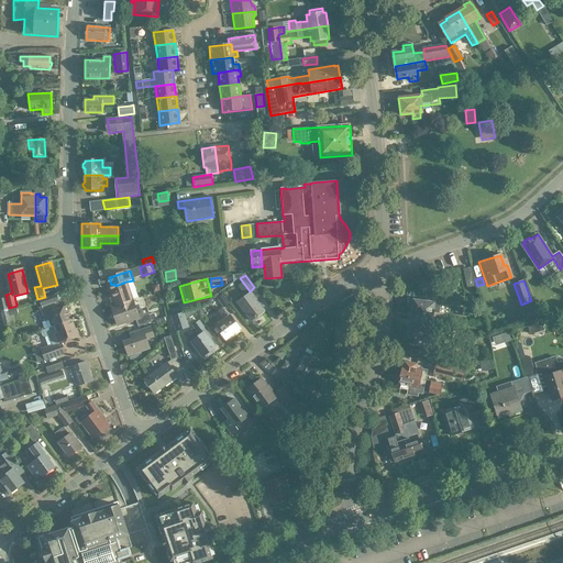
[(111,298),(114,307),(118,306),(133,300),(127,282),(116,286),(114,284),(111,285),(108,286),(112,297),(114,296),(114,297),(111,298)]
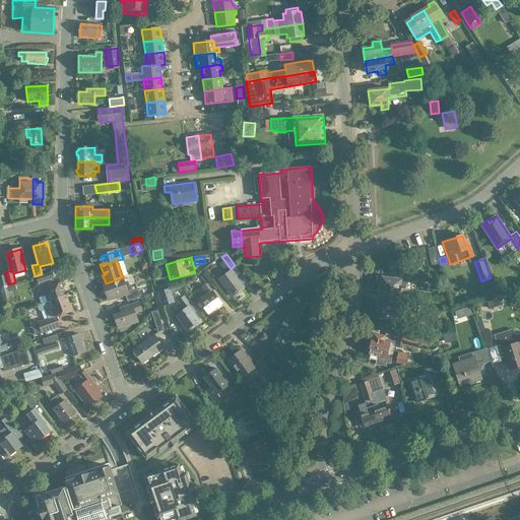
[(232,270),(218,280),(232,298),(245,287),(232,270)]
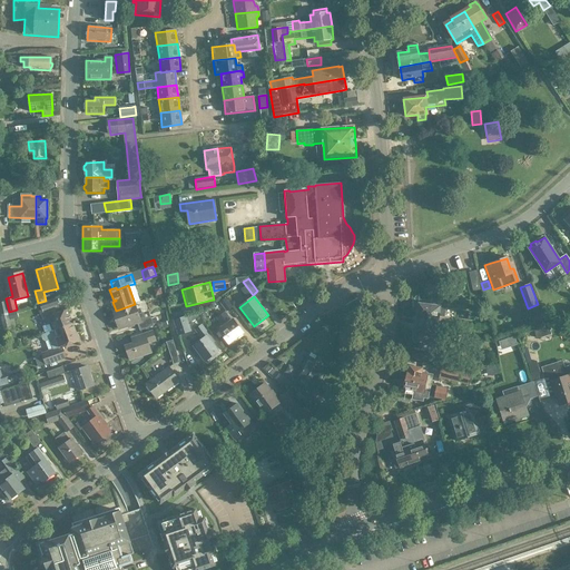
[(232,307),(225,298),(219,303),(226,312),(232,307)]
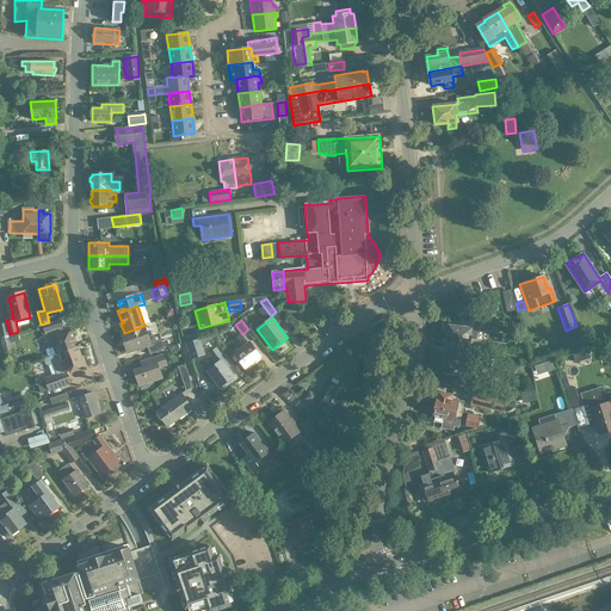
[(60,321),(44,326),(45,333),(62,327),(60,321)]
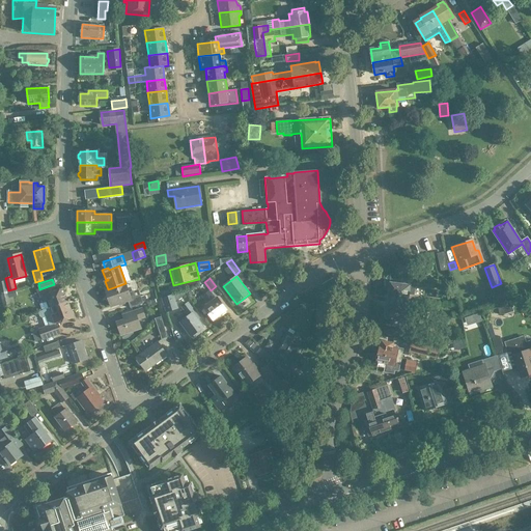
[(391,295),(390,300),(398,301),(397,304),(407,305),(408,296),(414,297),(415,289),(409,288),(409,287),(406,287),(407,281),(401,280),(400,286),(391,285),(391,286),(389,286),(388,292),(389,292),(389,295),(391,295)]
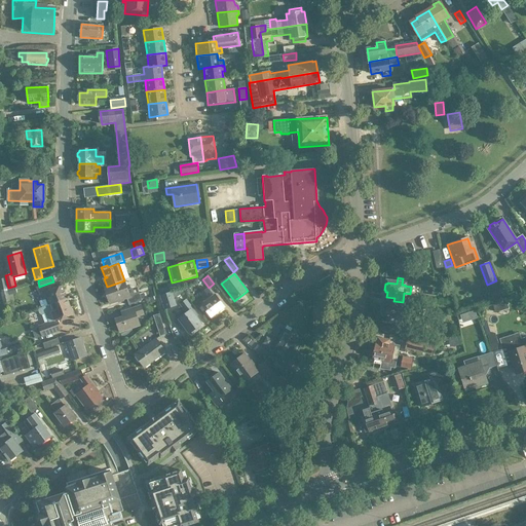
[(110,304),(126,299),(128,305),(142,301),(141,300),(145,298),(144,293),(139,295),(137,287),(127,291),(124,280),(110,286),(107,287),(104,287),(110,304)]
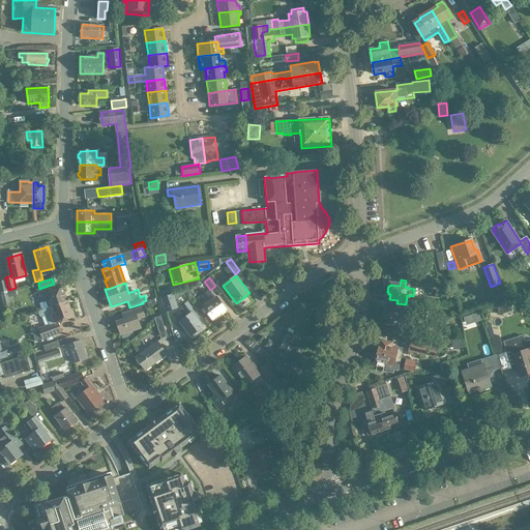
[(42,311),(67,301),(63,288),(39,297),(42,303),(40,303),(42,311)]
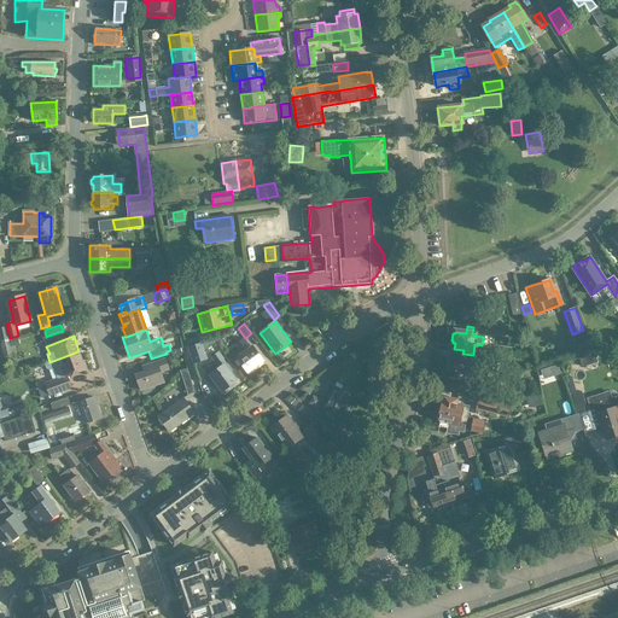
[(252,348),(251,349),(244,339),(235,345),(243,355),(238,359),(248,373),(263,361),(252,348)]
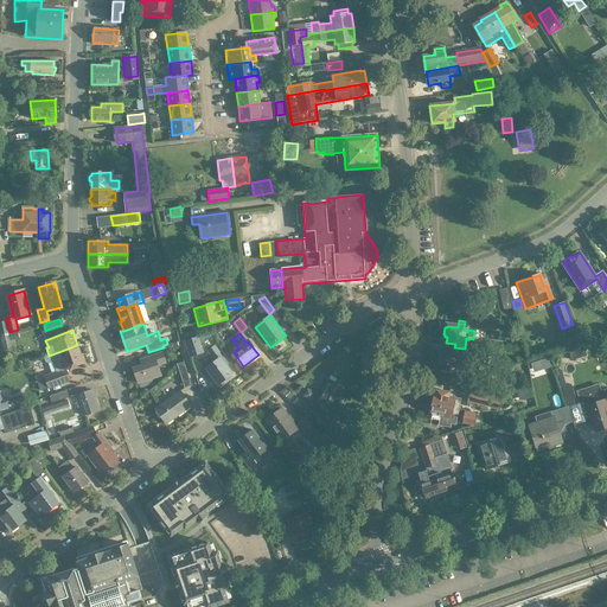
[(1,338),(4,351),(12,350),(8,336),(1,338)]
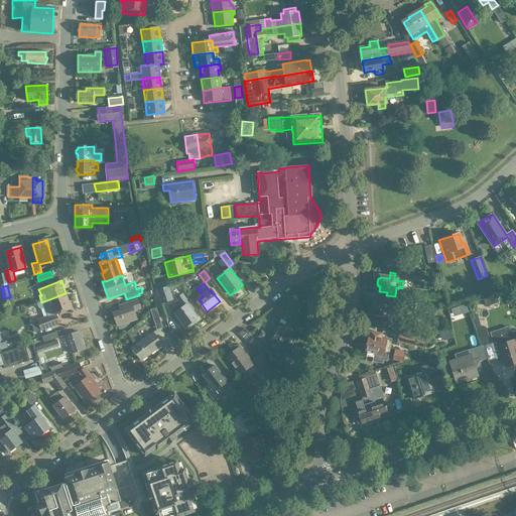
[(173,300),(168,286),(156,290),(161,304),(173,300)]
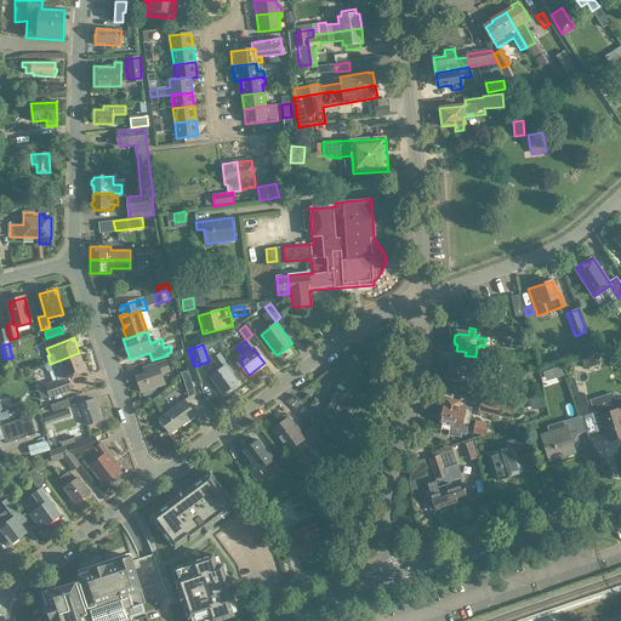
[(466,352),(456,351),(455,362),(454,362),(454,363),(451,363),(450,370),(453,370),(453,372),(473,375),(476,357),(465,355),(466,352)]
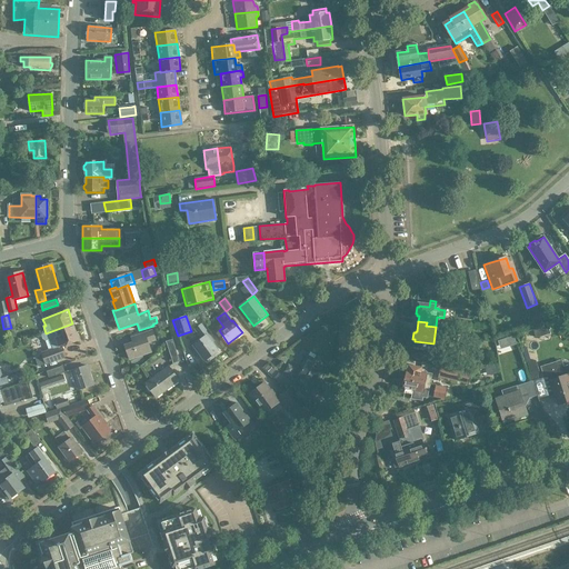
[(46,333),(41,335),(43,339),(46,341),(50,340),(53,349),(62,347),(79,340),(72,323),(46,333)]
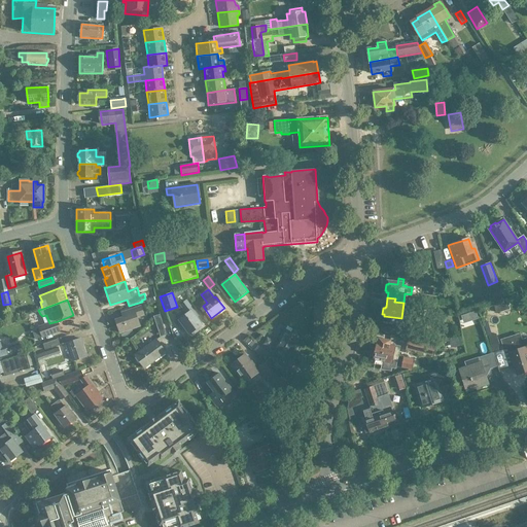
[(198,331),(196,329),(202,325),(196,318),(198,316),(186,301),(182,305),(188,313),(175,323),(181,331),(185,328),(189,334),(190,334),(192,336),(198,331)]
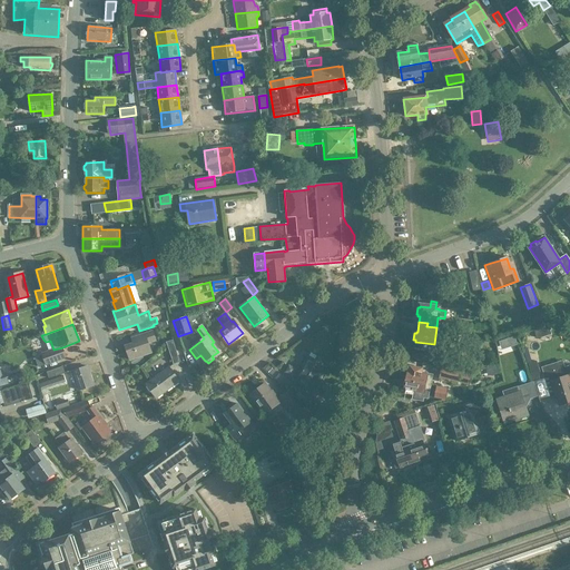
[(537,338),(542,336),(541,333),(550,331),(549,326),(541,328),(534,331),(537,338)]
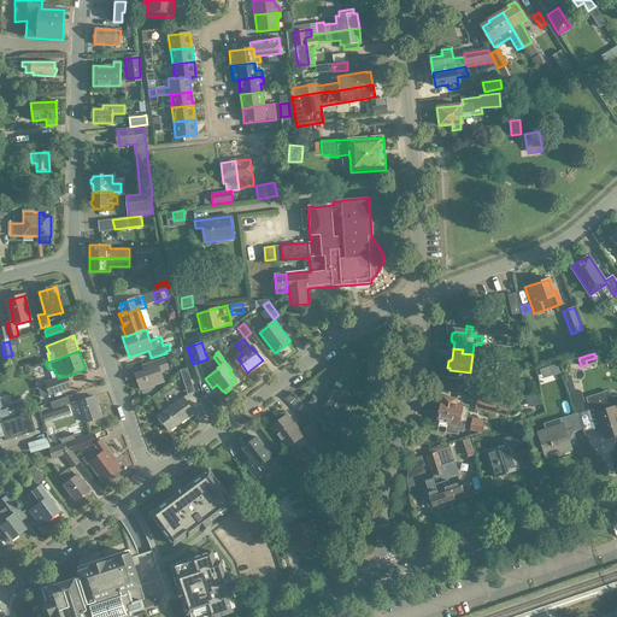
[(164,360),(153,364),(156,369),(136,376),(141,389),(164,382),(160,372),(168,370),(164,360)]
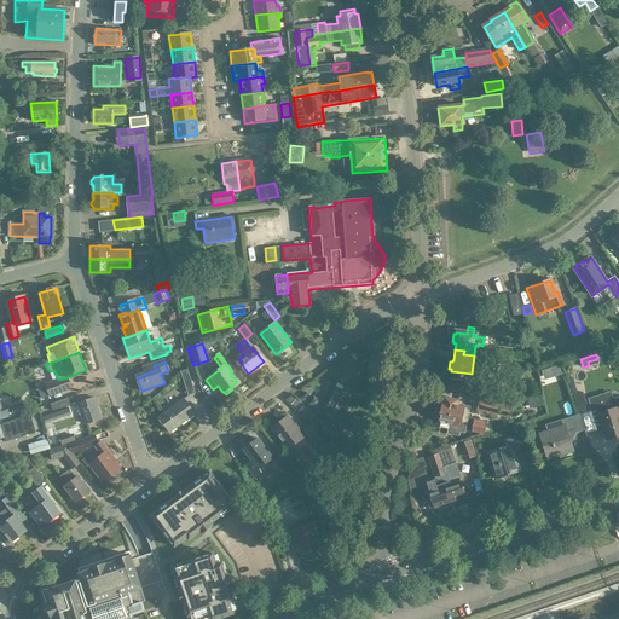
[(550,369),(554,377),(562,375),(560,365),(550,369)]
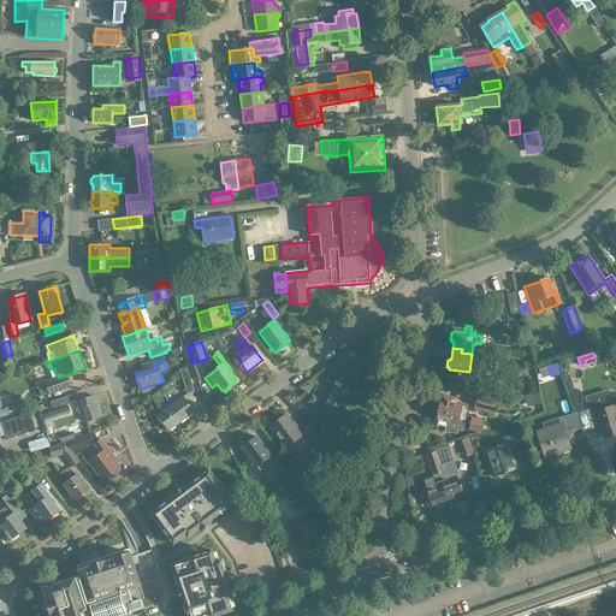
[(195,392),(187,368),(179,371),(188,395),(195,392)]
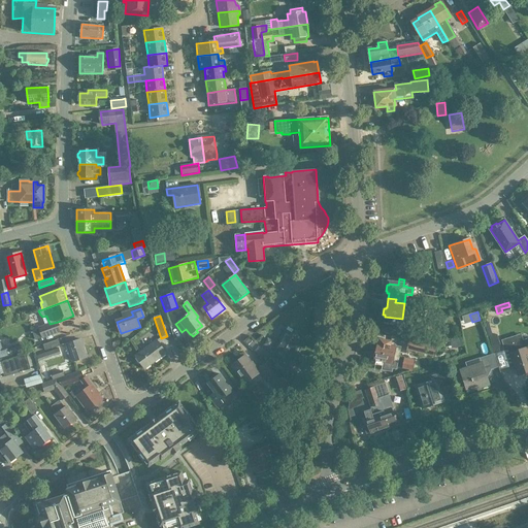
[(50,324),(39,328),(43,338),(62,331),(58,322),(50,324)]
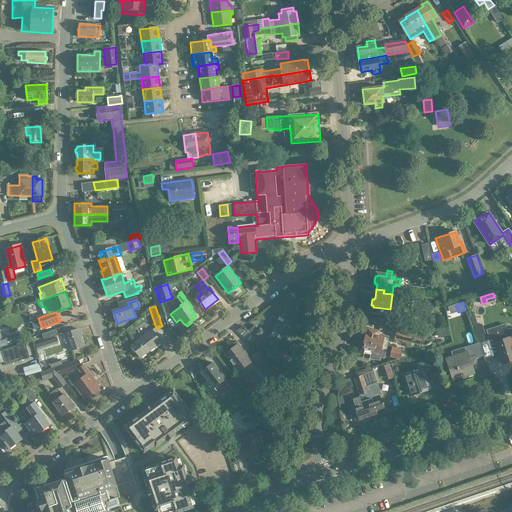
[(259,331),(262,326),(256,322),(253,328),(259,331)]
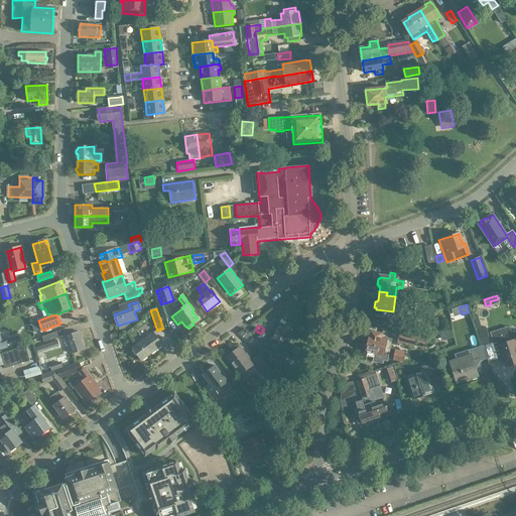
[(283,352),(294,334),(278,325),(267,343),(283,352)]
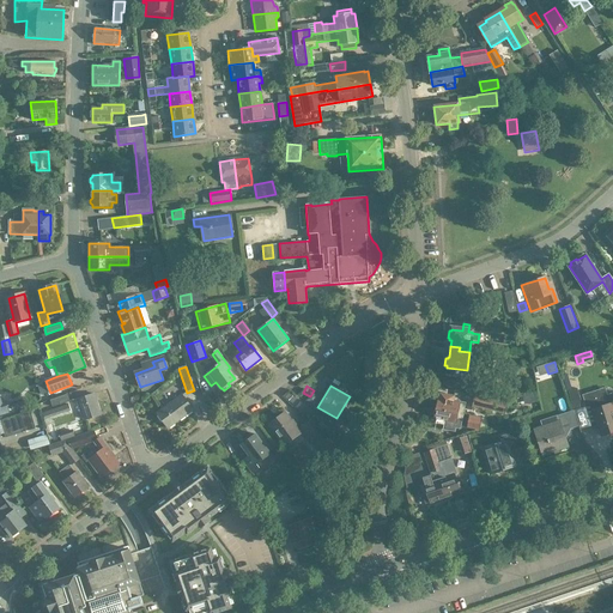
[(612,412),(611,404),(610,405),(606,390),(582,398),(589,422),(596,419),(601,436),(612,432),(612,412)]
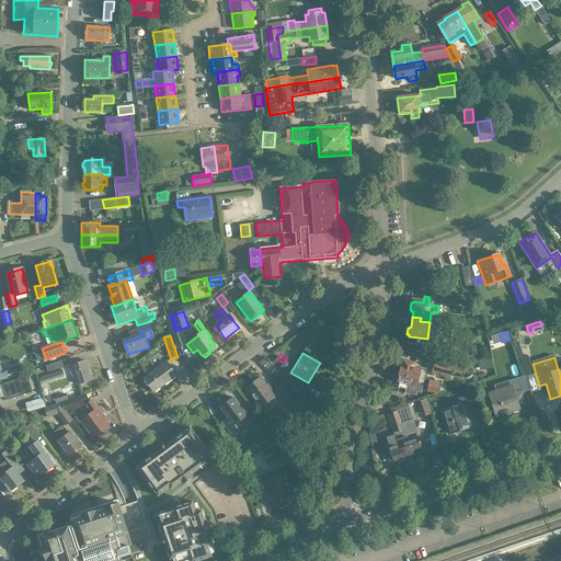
[(262,366),(271,369),(273,363),(265,359),(262,366)]
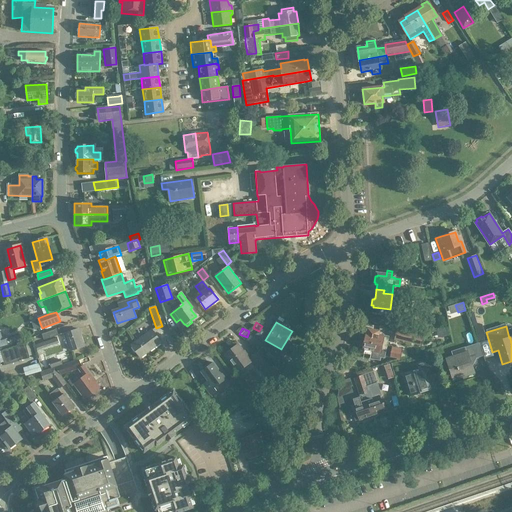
[(366,334),(365,342),(387,346),(389,337),(378,335),(379,332),(368,329),(367,334),(366,334)]
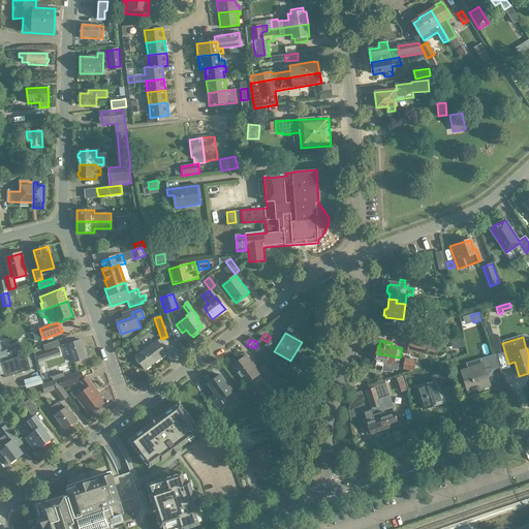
[(86,359),(83,347),(84,347),(81,341),(65,346),(69,359),(71,358),(73,364),(86,359)]
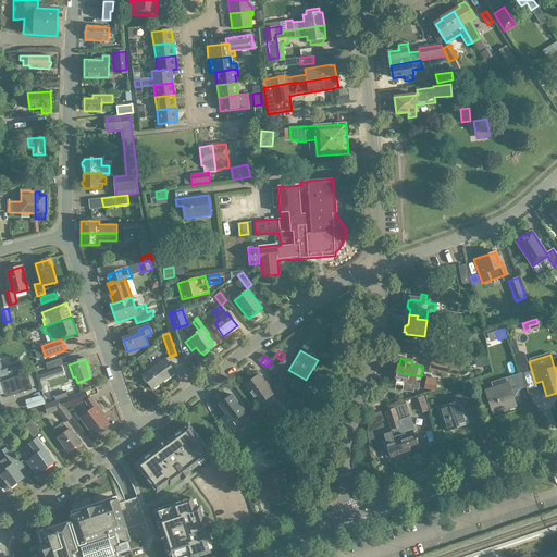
[(143,376),(152,390),(175,373),(165,359),(143,376)]
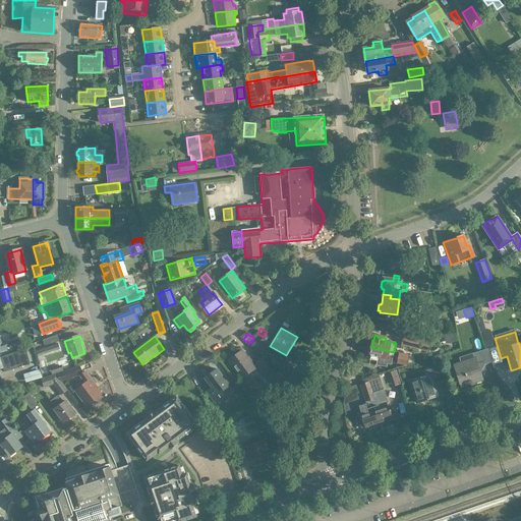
[(401,345),(428,352),(430,342),(403,336),(401,345)]
